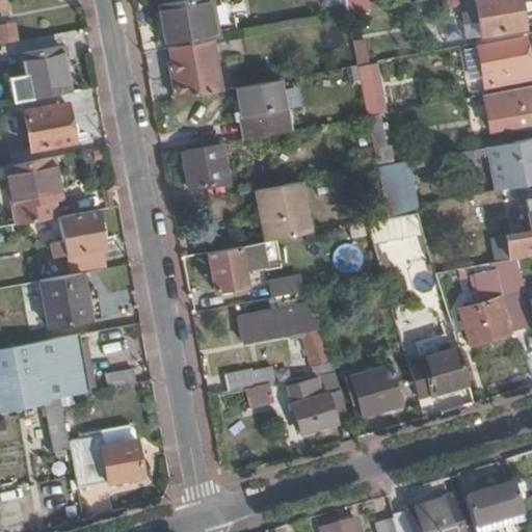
[(212,40),(218,38),(211,0),(188,0),(159,5),(167,48),(168,48),(212,40)]
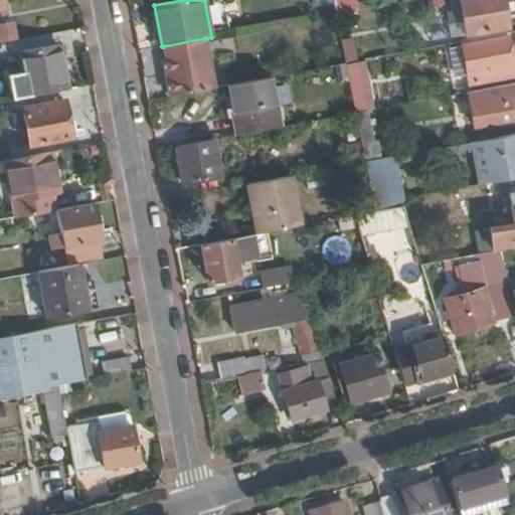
[(334,0),(337,14),(360,9),(358,0),(334,0)]
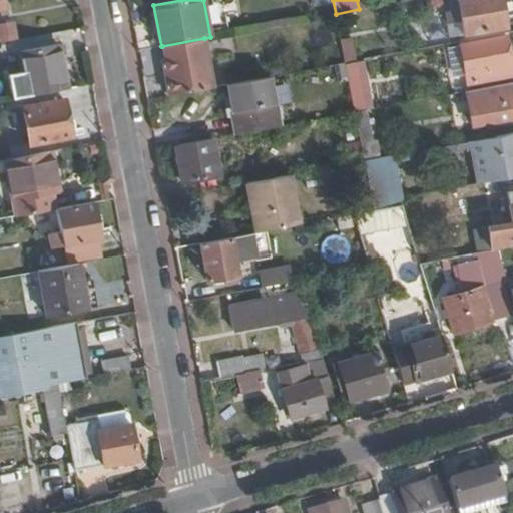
[(505,28),(502,17),(500,2),(499,0),(454,0),(449,1),(451,12),(446,14),(448,24),(460,22),(463,36),(505,28)]
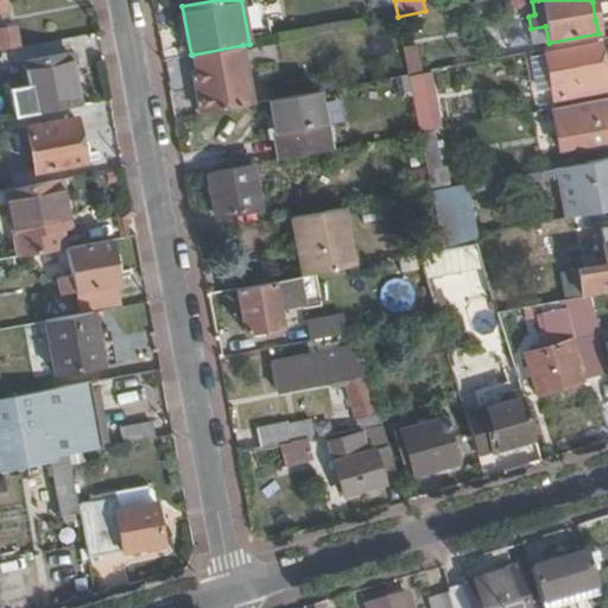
[(607,0),(602,0),(593,2),(595,20),(607,17),(607,0)]
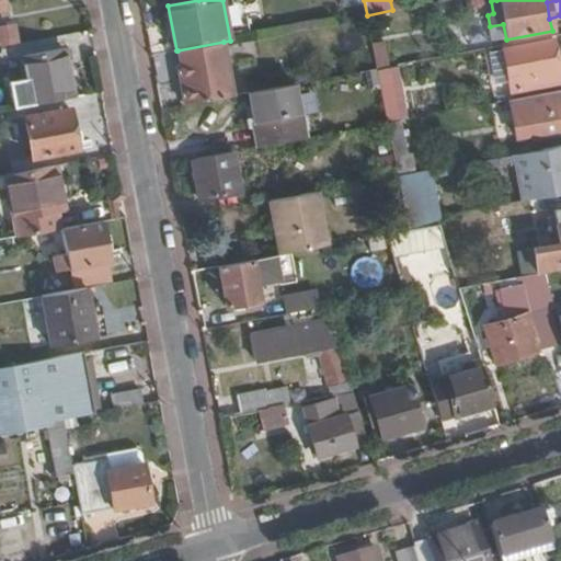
[(0,42),(15,39),(12,22),(0,24),(0,42)]
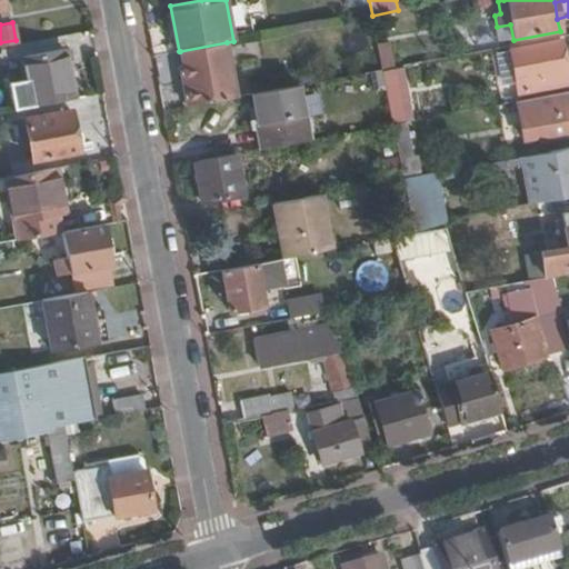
[(458,46),(459,56),(498,48),(495,31),(456,38),(458,46)]
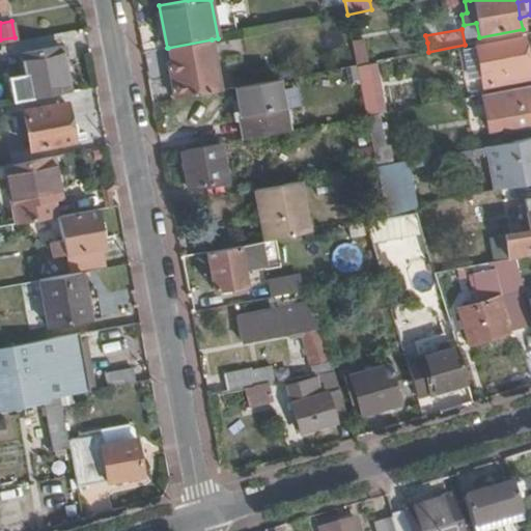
[(373,38),(353,43),(357,63),(357,65),(378,61),(373,38)]
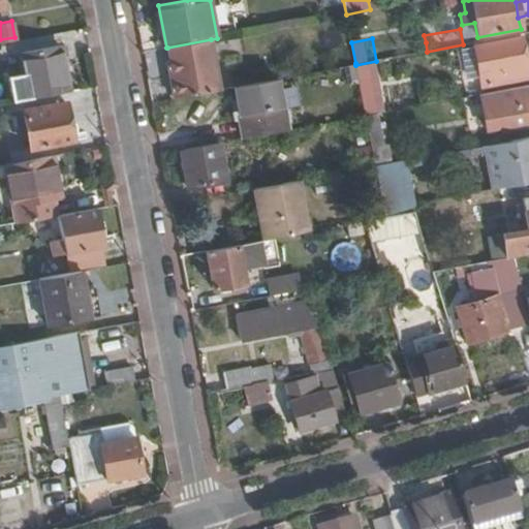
[(167,61),(174,99),(209,92),(220,90),(211,39),(167,48),(170,60),(167,61)]
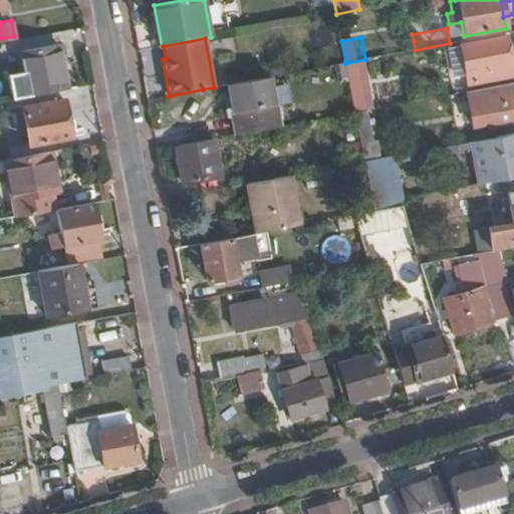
[(458,89),(513,78),(513,72),(508,38),(461,46),(462,49),(451,51),(458,89)]
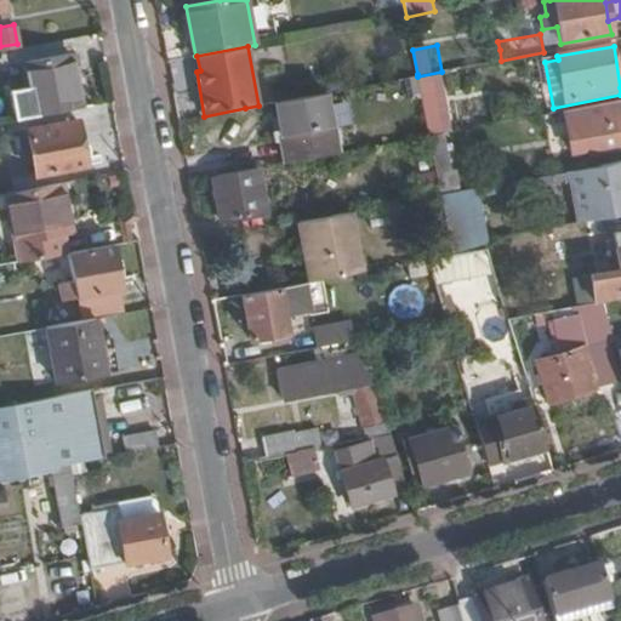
[(473,55),(476,66),(501,61),(500,50),(473,55)]
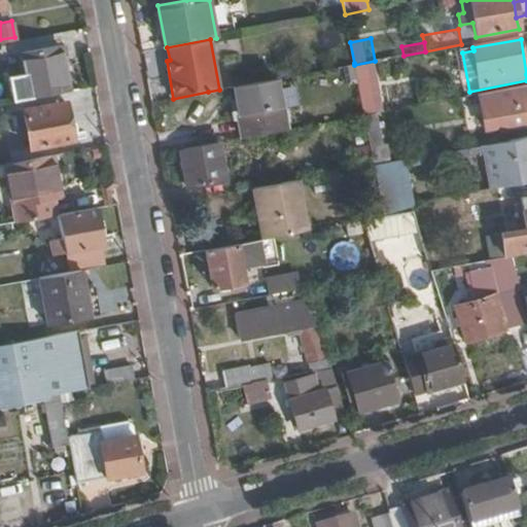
[(6,104),(69,92),(60,45),(14,54),(19,71),(0,75),(6,104)]
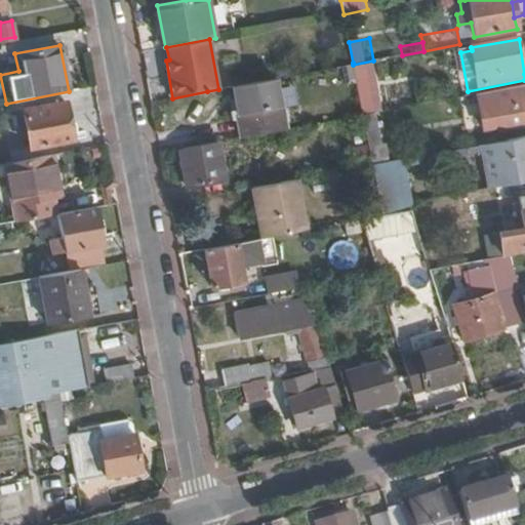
[(360,104),(362,116),(377,113),(382,112),(373,61),(353,65),(360,104)]
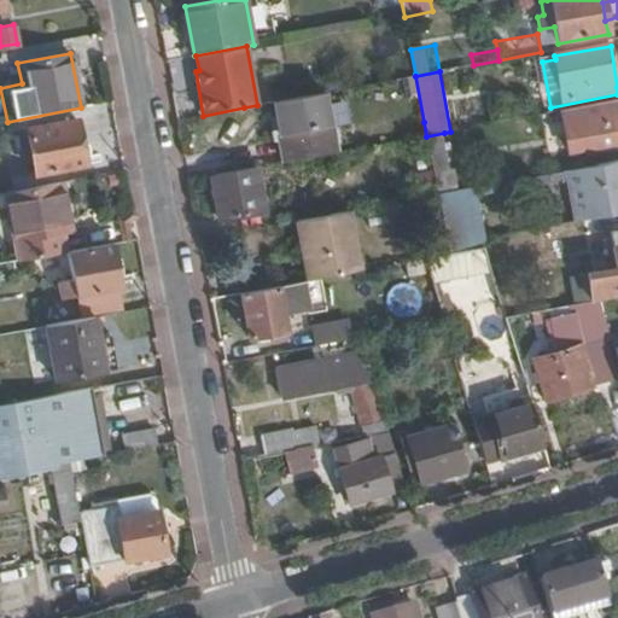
[(412,124),(424,122),(415,76),(415,74),(396,77),(397,86),(403,85),(412,124)]
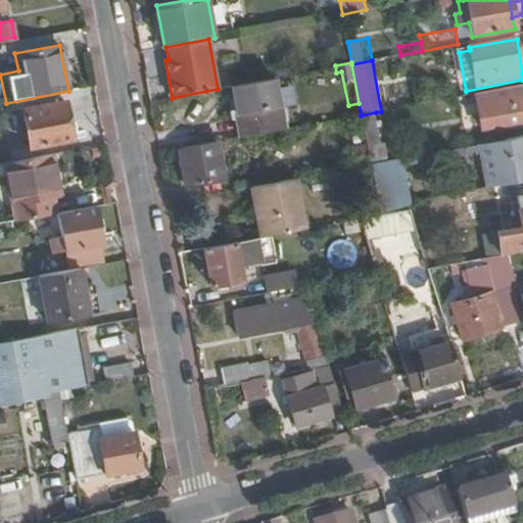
[(240,137),(284,129),(275,78),(231,86),(240,137)]
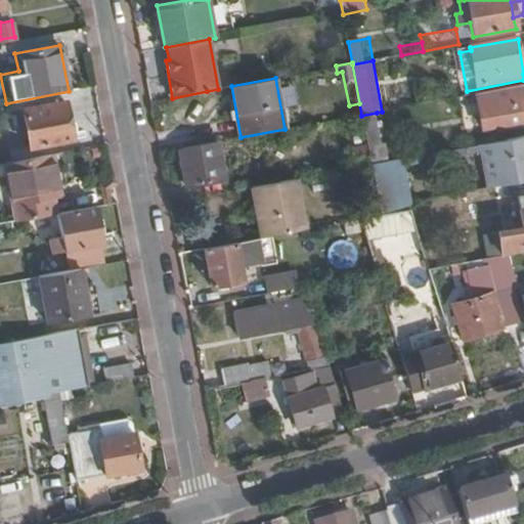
[(408,87),(412,105),(432,102),(429,83),(408,87)]
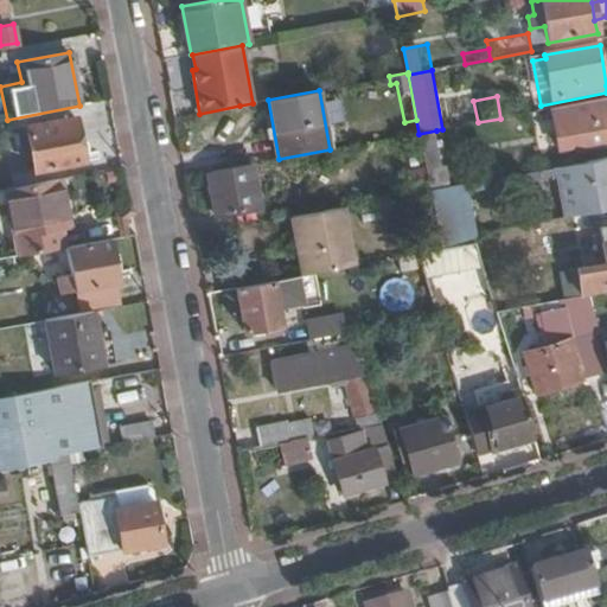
[(606,98),(550,109),(558,152),(606,141),(606,98)]
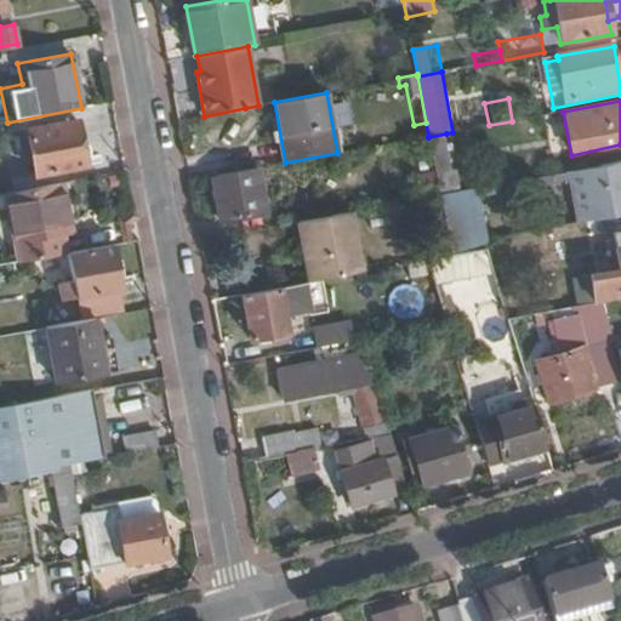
[(38,176),(90,165),(81,119),(28,130),(38,176)]
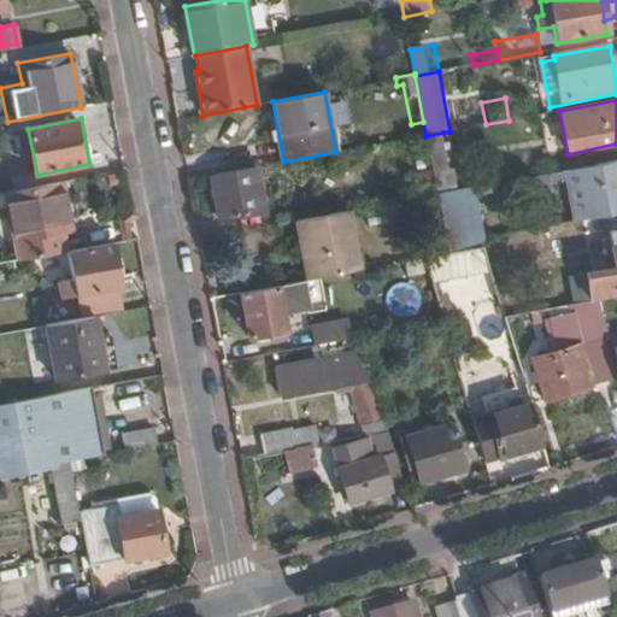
[(425,136),(438,195),(460,191),(456,166),(450,168),(444,133),(425,136)]
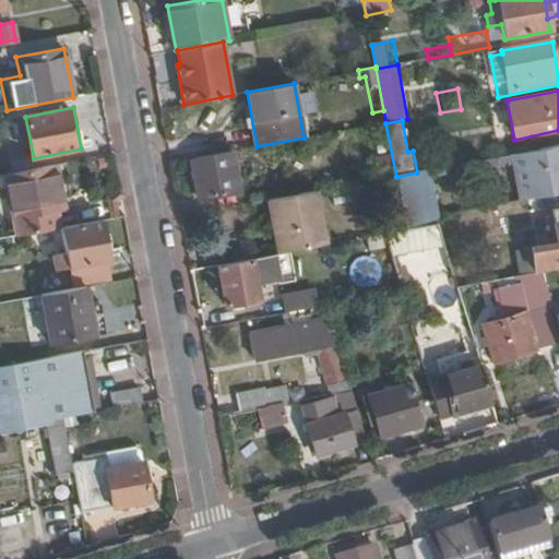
[(558,145),(510,155),(519,201),(558,193),(558,145)]
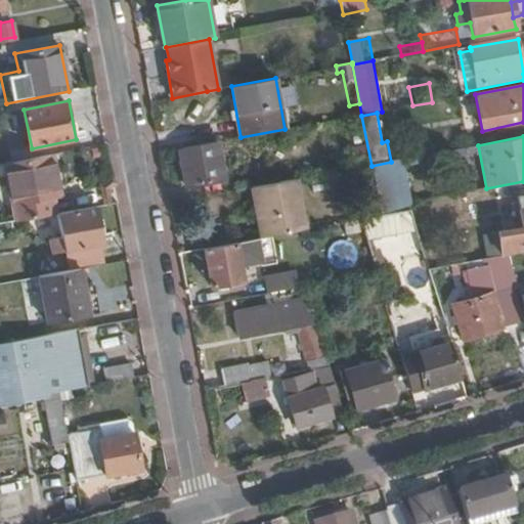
[(217,142),(180,148),(187,187),(224,180),(217,142)]
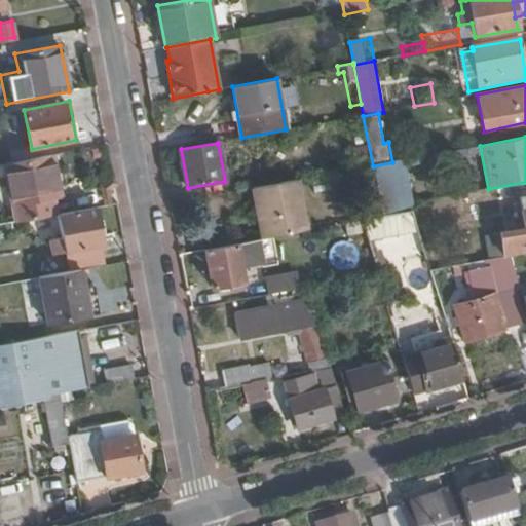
[(2,149),(5,163),(23,159),(20,146),(2,149)]
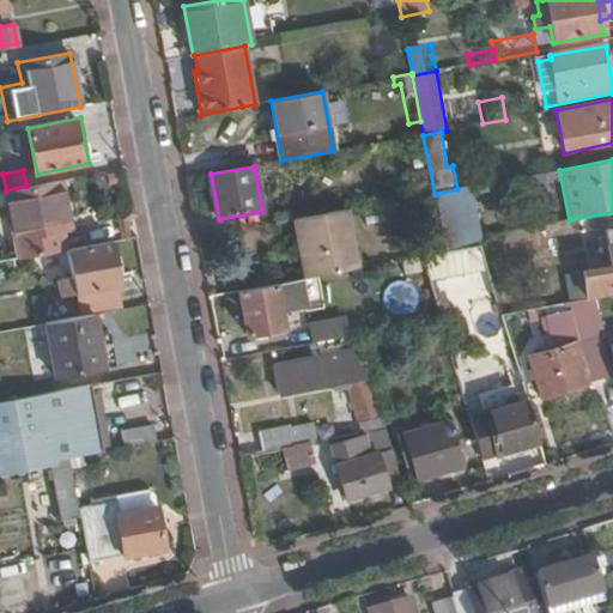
[(6,190),(19,259),(67,249),(65,234),(61,216),(72,213),(65,178),(26,186),(6,190)]
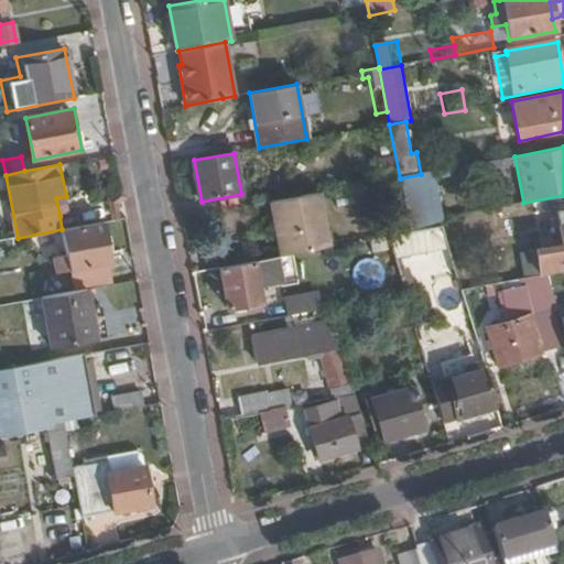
[(454,169),(430,173),(432,182),(455,177),(454,169)]
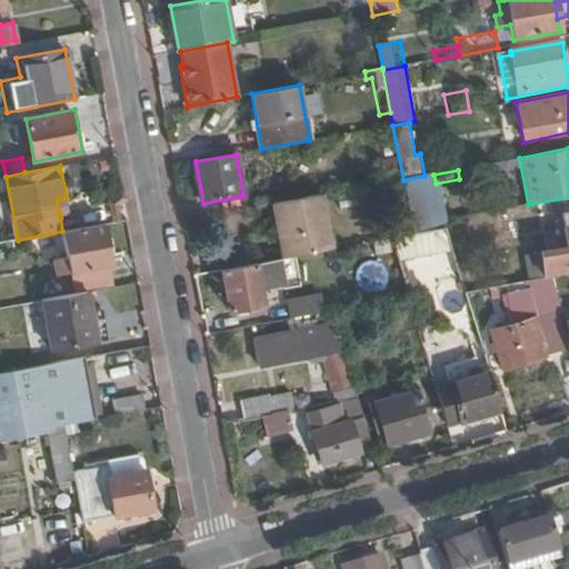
[(413,235),(429,231),(446,229),(436,183),(433,175),(425,176),(403,180),(413,235)]
